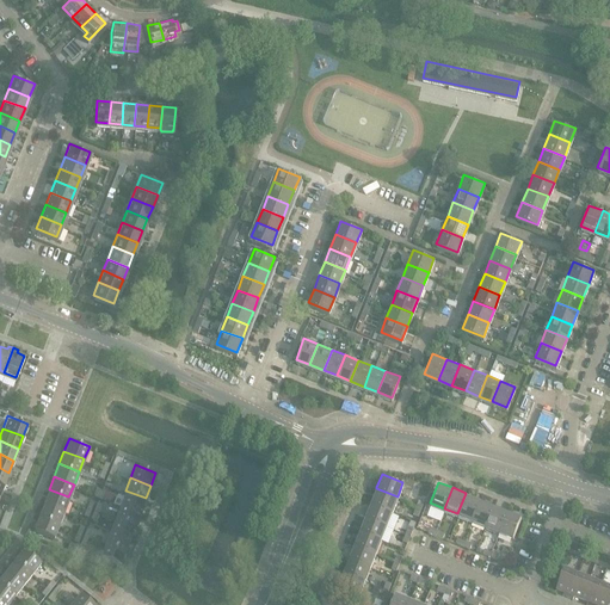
[(376,488),(371,501),(392,510),(398,497),(376,488)]
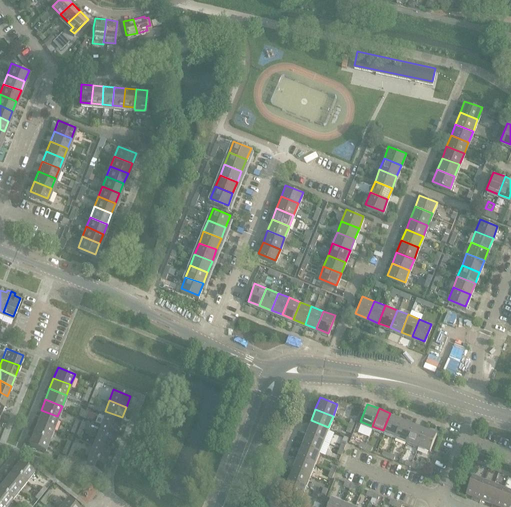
[(41,410),(36,420),(53,427),(57,416),(41,410)]
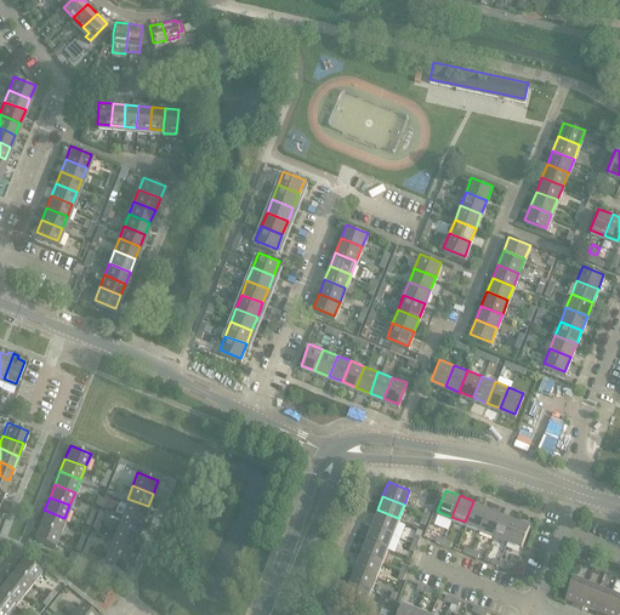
[(148,506),(128,499),(123,511),(142,519),(148,506)]
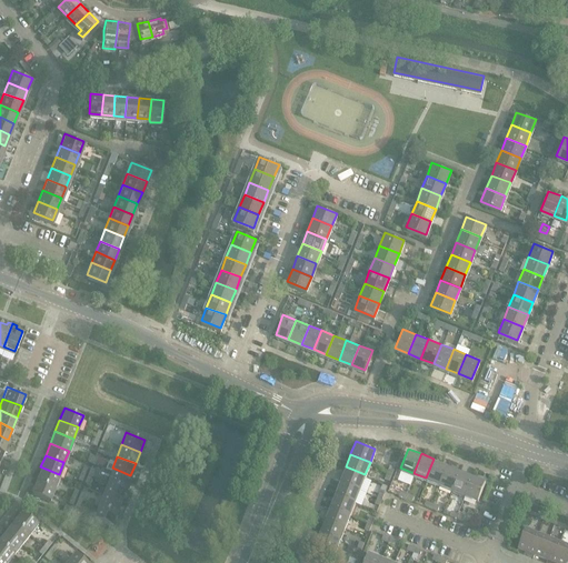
[(447,463),(434,459),(426,478),(439,483),(447,463)]
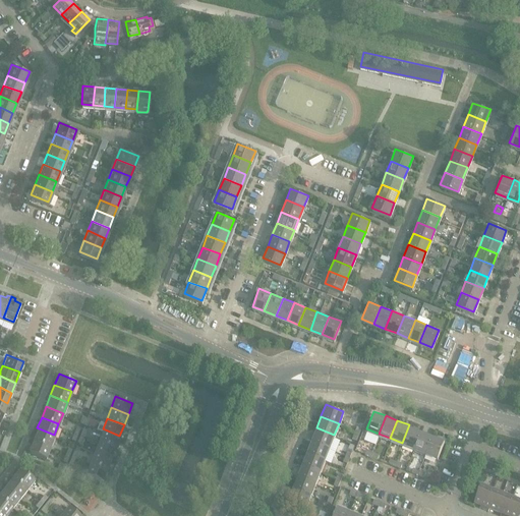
[(420,430),(409,424),(402,443),(413,447),(420,430)]
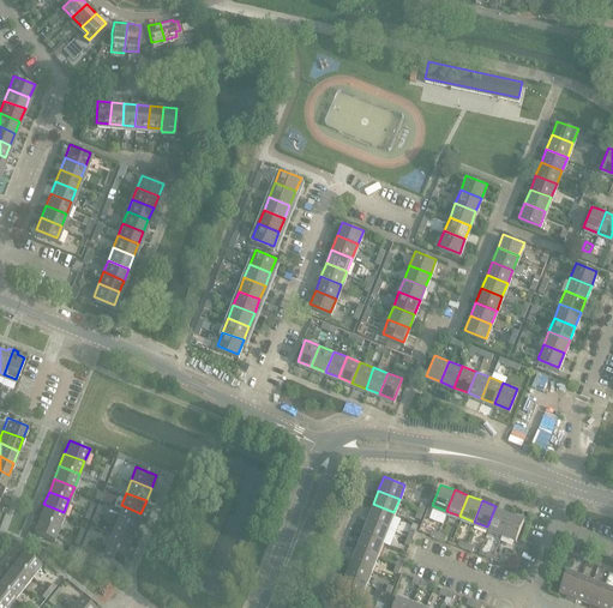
[(43,504),(38,517),(59,524),(64,512),(43,504)]
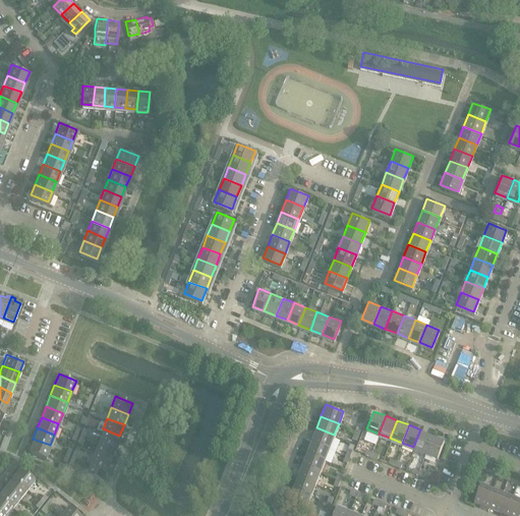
[(316,427),(311,439),(330,446),(334,435),(316,427)]
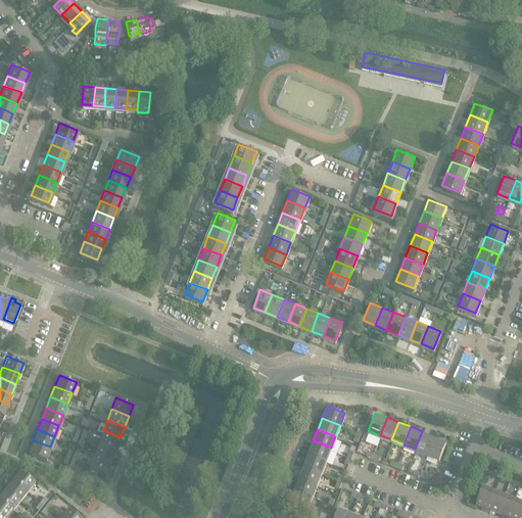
[(120,437),(103,430),(98,441),(115,449),(120,437)]
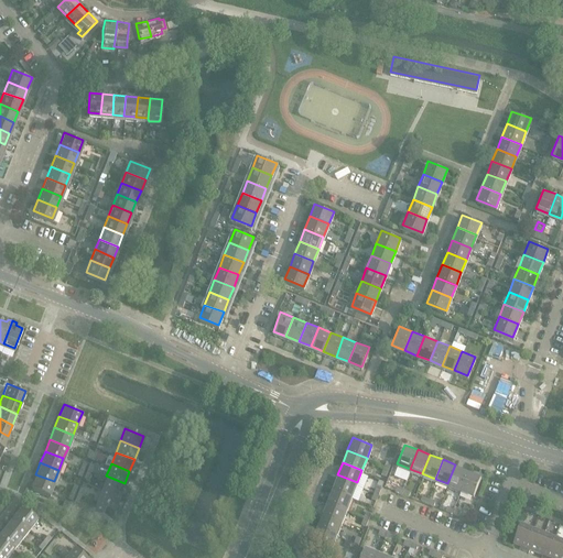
[(467,470),(455,465),(447,483),(459,489),(467,470)]
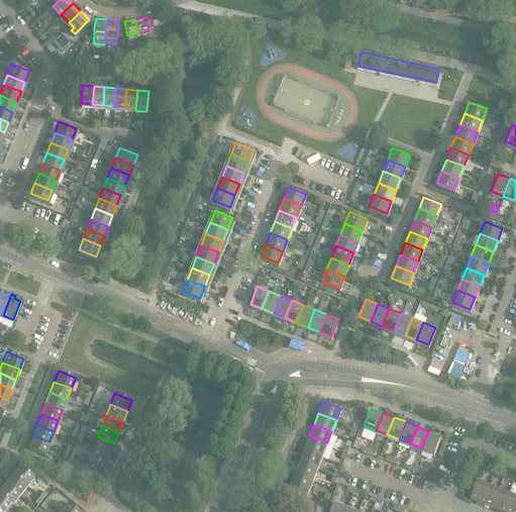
[(440,435),(428,431),(421,448),(433,453),(440,435)]
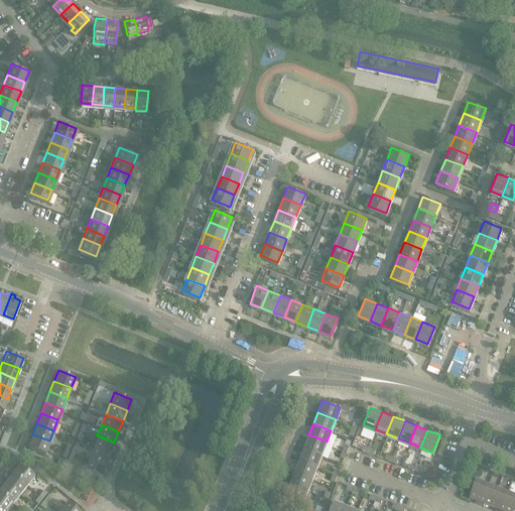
[(45,452),(49,440),(32,434),(28,445),(45,452)]
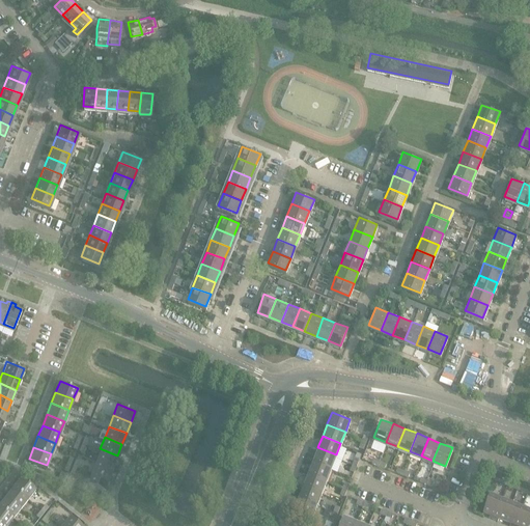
[(317,447),(313,459),(313,460),(331,467),(336,454),(317,447)]
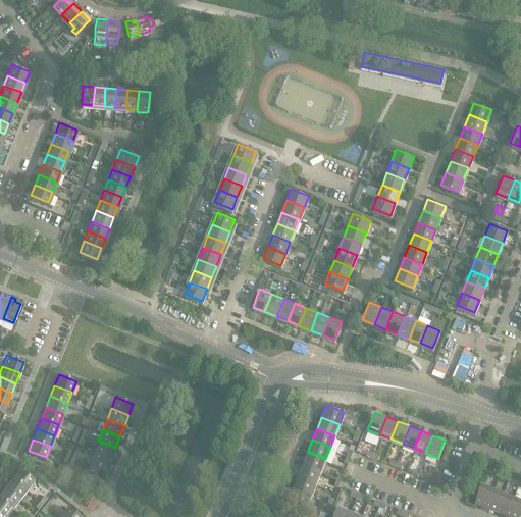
[(115,448),(98,441),(94,451),(111,458),(115,448)]
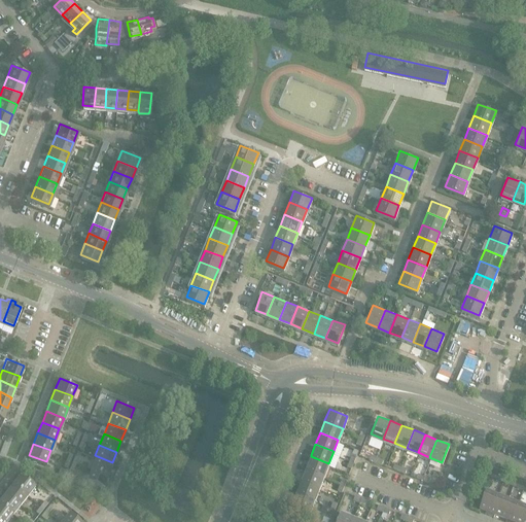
[(112,462),(95,455),(91,466),(108,474),(112,462)]
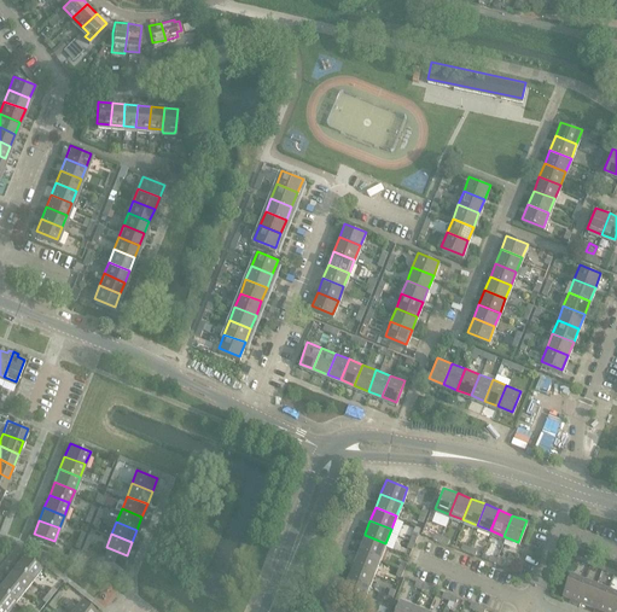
[(365,535),(359,548),(380,557),(385,543),(365,535)]
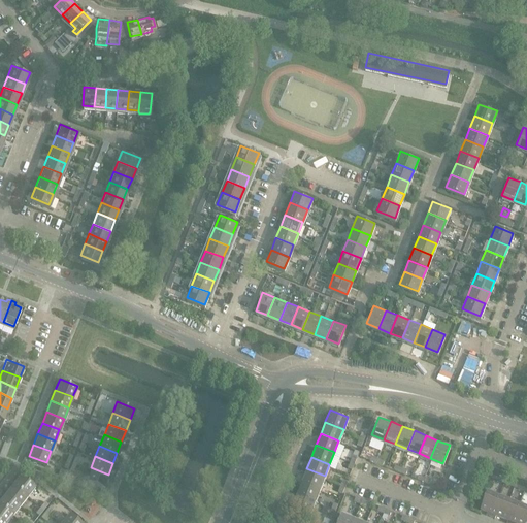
[(108,475),(91,467),(87,479),(103,486),(108,475)]
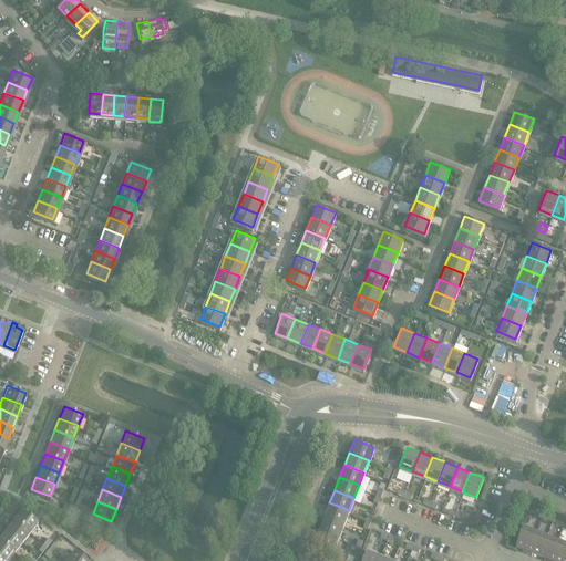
[(329,502),(325,515),(343,522),(349,510),(329,502)]
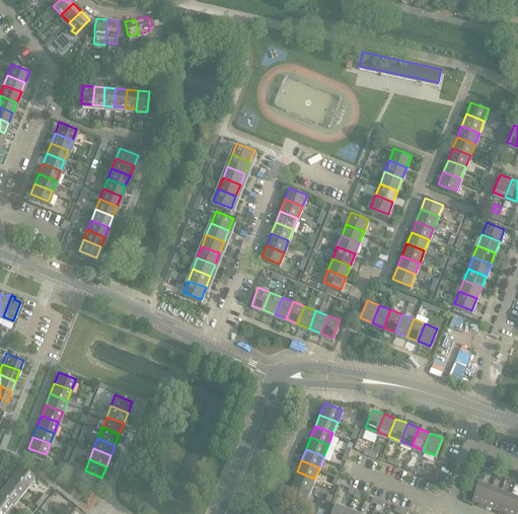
[(19,464),(12,473),(26,486),(34,475),(19,464)]
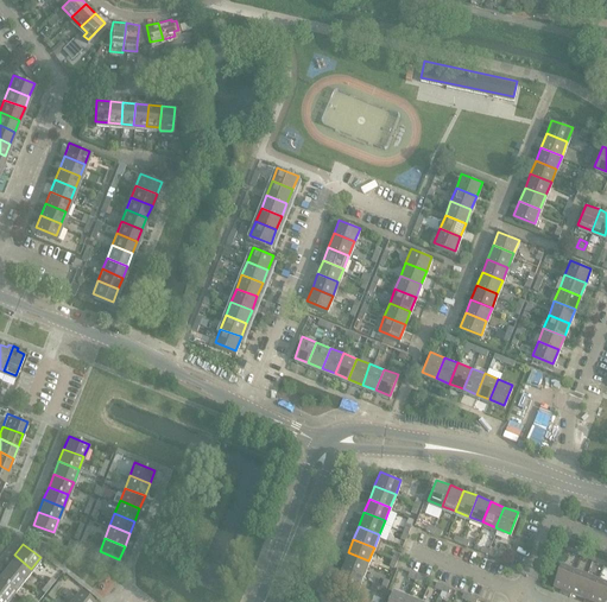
[(348,552),(342,565),(342,566),(362,575),(368,561),(348,552)]
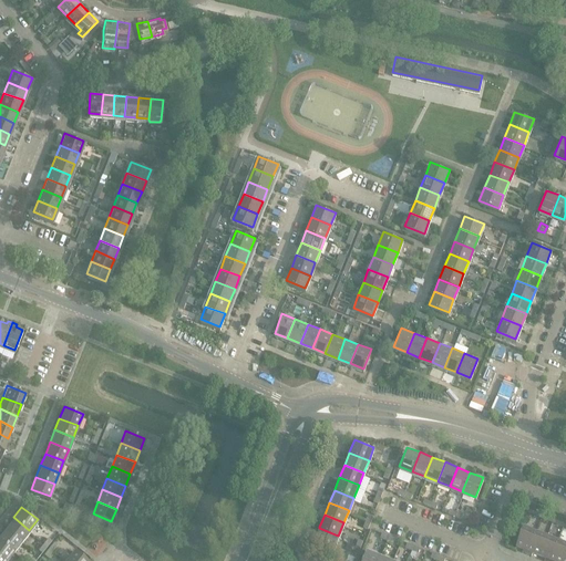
[(13,517),(6,527),(21,539),(29,530),(13,517)]
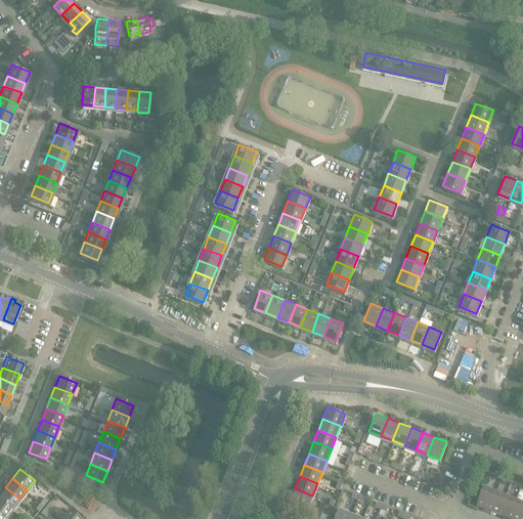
[(483,504),(482,507),(486,509),(494,488),(483,484),(476,502),(483,504)]
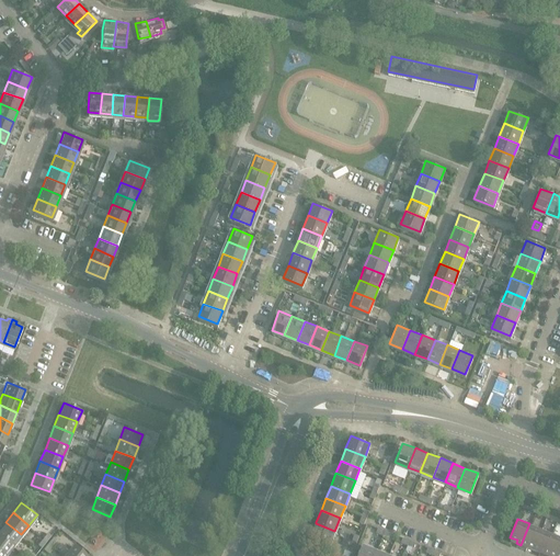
[(6,522),(0,529),(0,534),(13,544),(21,534),(6,522)]
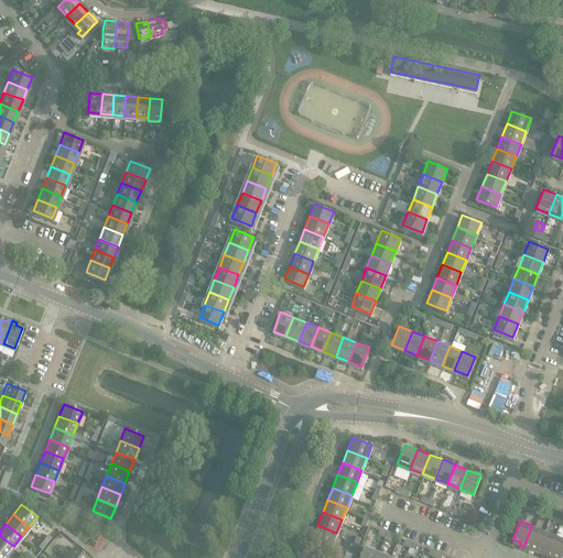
[(332,545),(336,533),(317,525),(312,537),(332,545)]
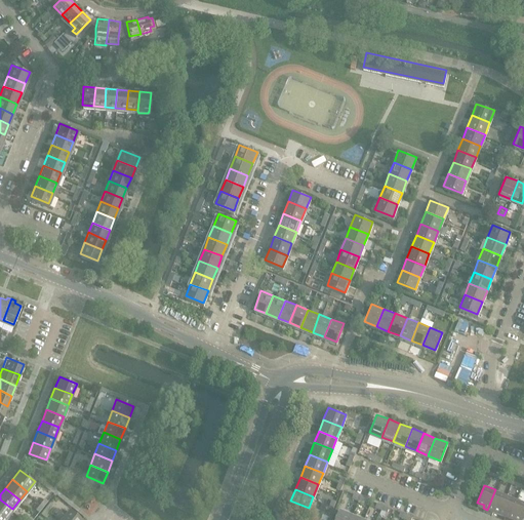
[(495,489),(487,510),(491,511),(491,512),(492,509),(498,511),(506,493),(495,489)]
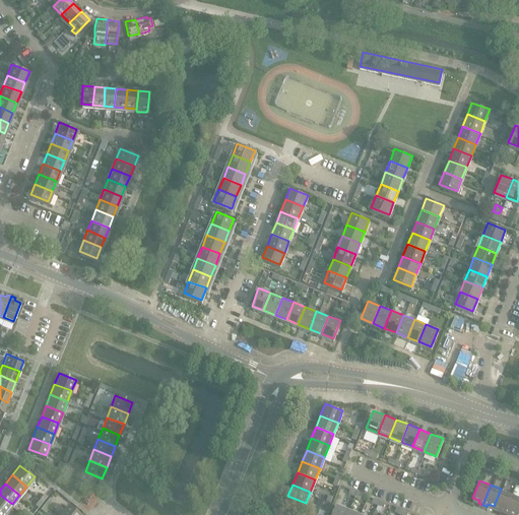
[(501,489),(494,506),(500,508),(499,511),(503,513),(511,493),(501,489)]
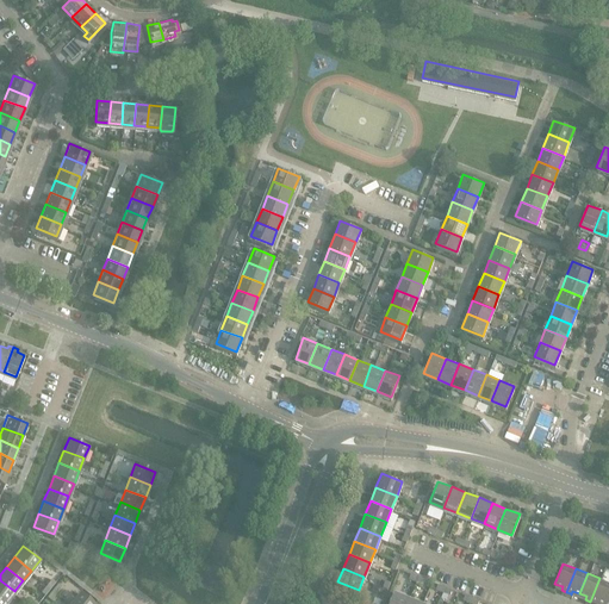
[(608,581),(600,578),(590,602),(595,603),(596,601),(603,603),(608,589),(608,581)]
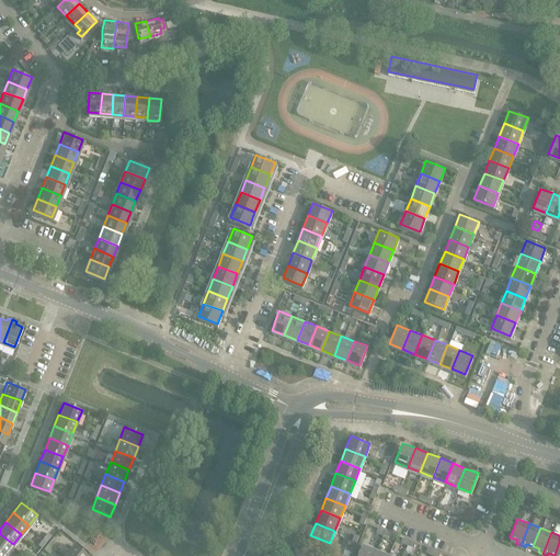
[(0,549),(6,554),(13,544),(0,534),(0,549)]
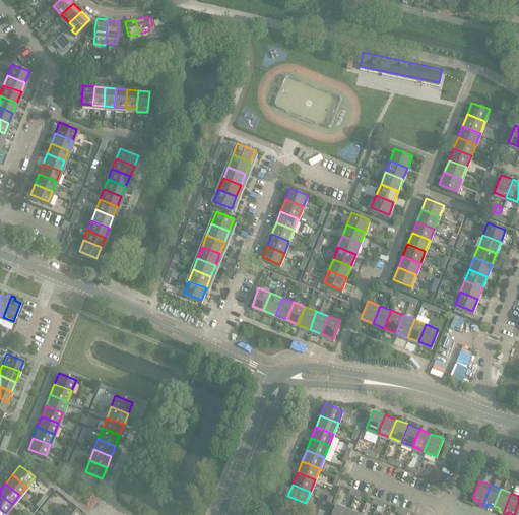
[(67,503),(60,513),(62,514),(81,514),(67,503)]
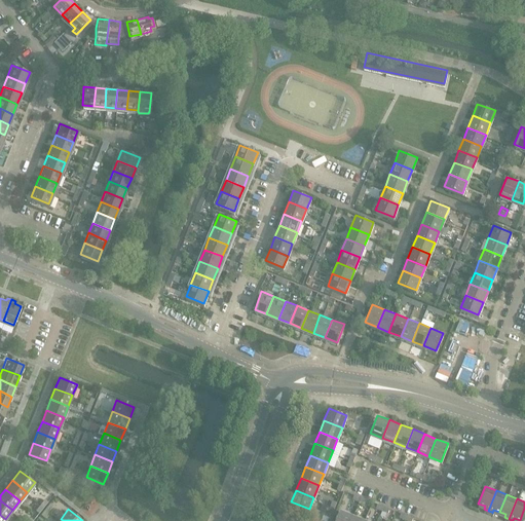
[(334,520),(348,520),(351,514),(340,509),(334,520)]
